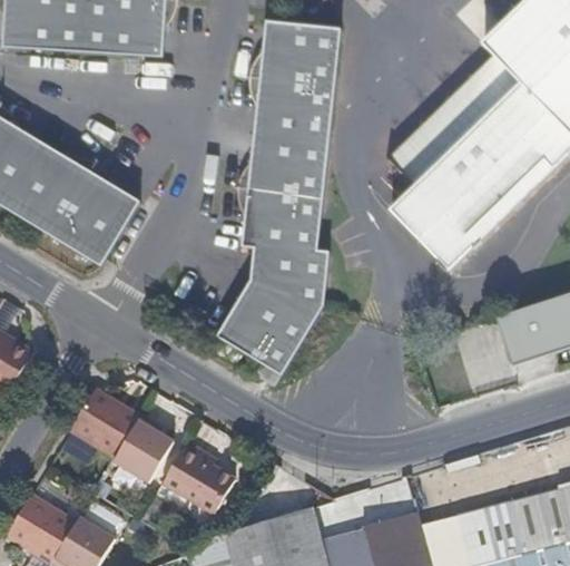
[(1,0),(0,17),(0,40),(158,54),(161,0),(1,0)]
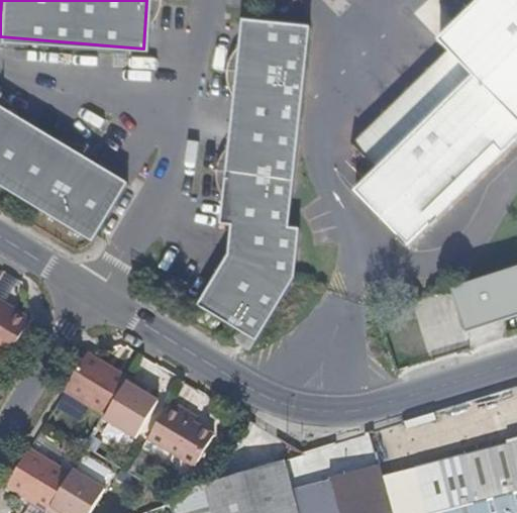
[(488,0),(437,50),(446,60),(516,130),(516,0),(488,0)]
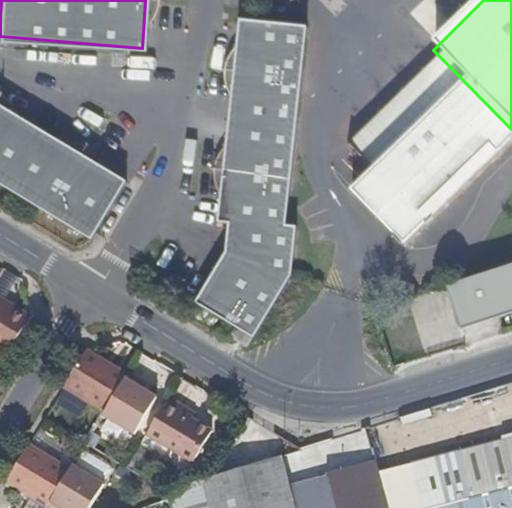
[(308,24),(241,17),(219,219),(230,220),(226,250),(197,302),(255,336),(291,272),(297,224),(286,223),(308,24)]
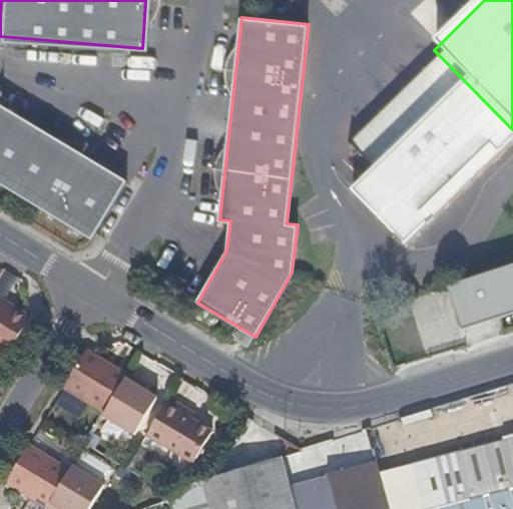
[(354,199),(408,253),(512,148),(512,129),(443,59),(350,150),(375,178),(354,199)]
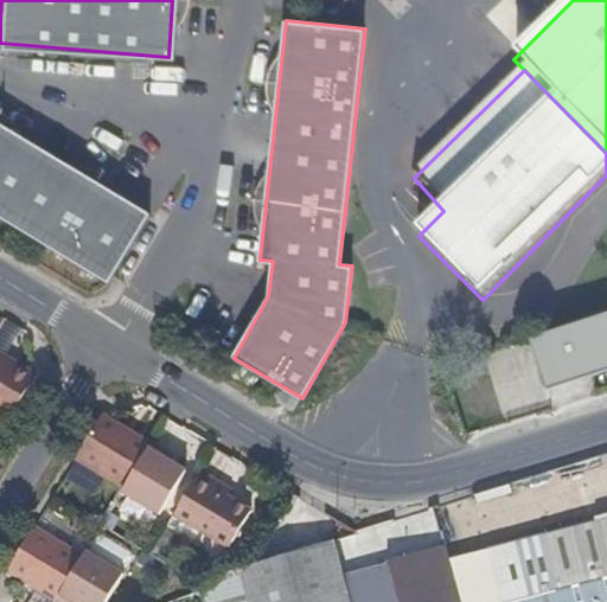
[(0,125),(0,218),(109,283),(149,215),(0,125)]
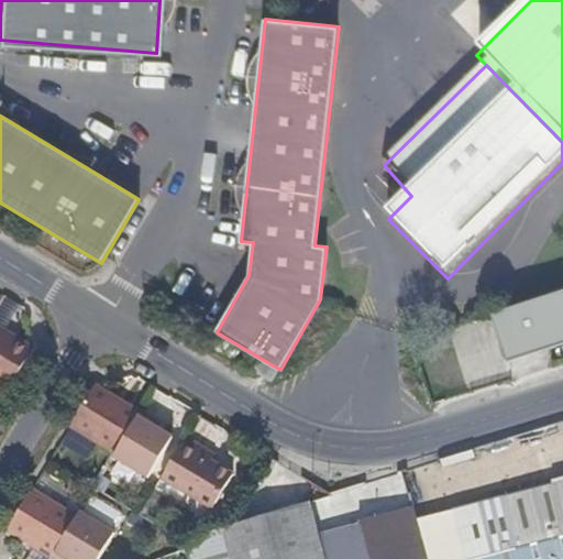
[(562,283),(490,307),(504,349),(562,329),(562,283)]
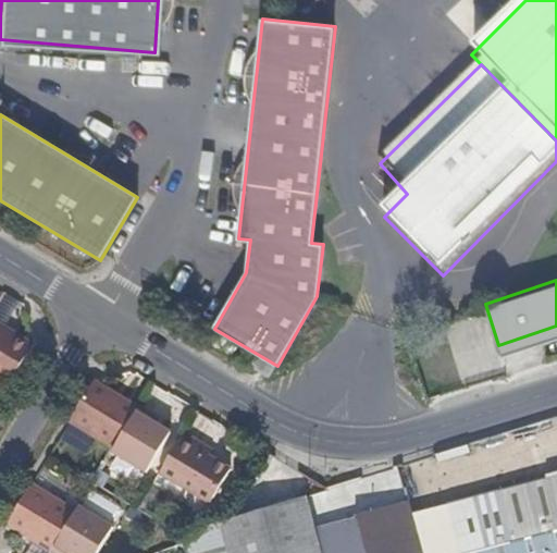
[(0,320),(0,379),(7,383),(33,341),(0,320)]
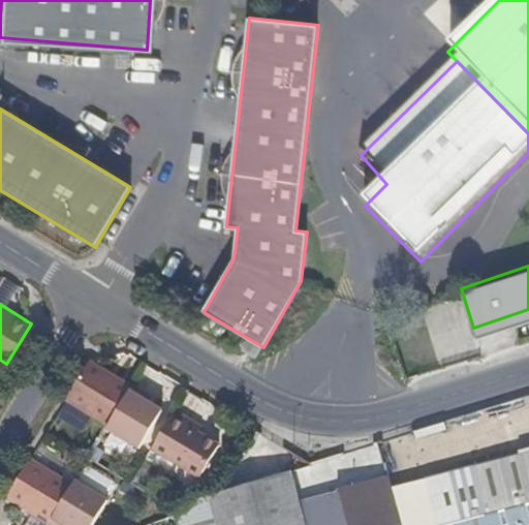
[(129,384),(88,360),(63,399),(105,425),(129,384)]
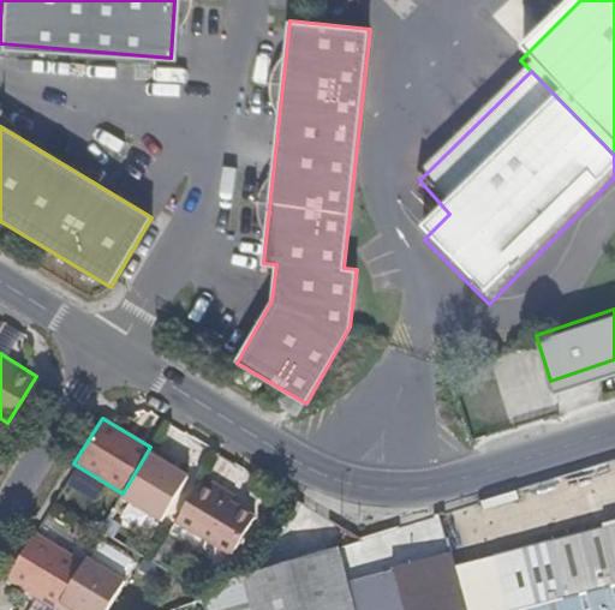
[(168,456),(151,446),(150,447),(123,494),(120,496),(154,518),(181,474),(165,464),(168,456)]
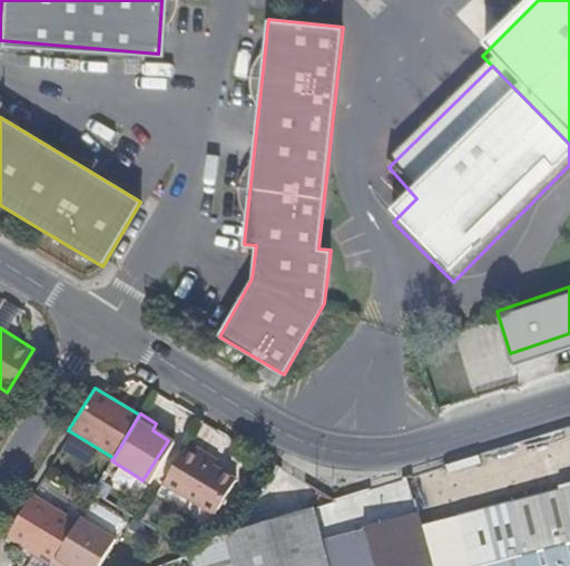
[(158,486),(156,489),(194,511),(218,470),(196,457),(199,451),(185,442),(158,486)]
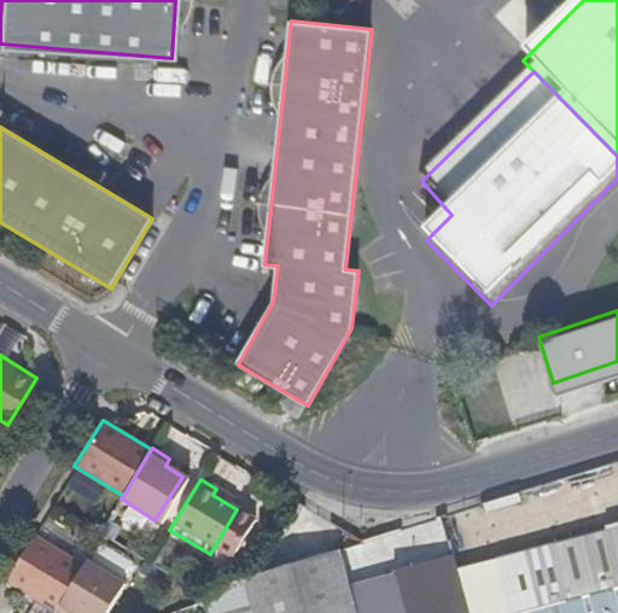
[(617,530),(604,535),(518,571),(529,609),(617,585),(617,530)]
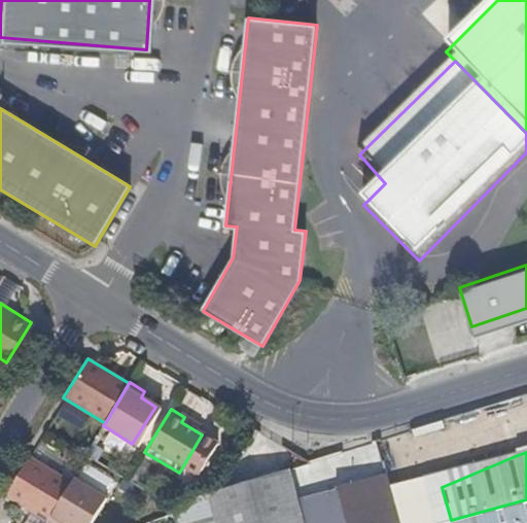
[(7,488),(3,495),(45,521),(69,482),(27,456),(7,488)]
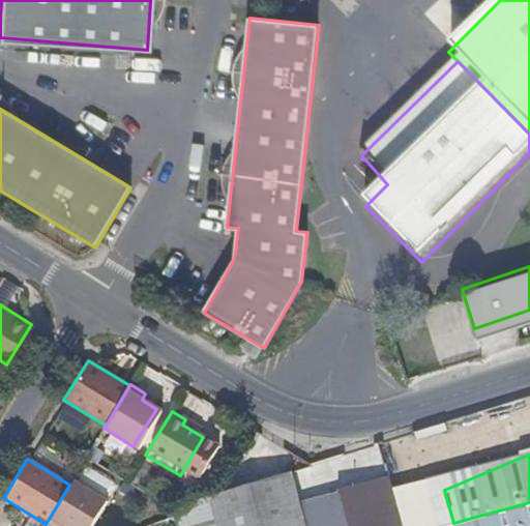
[(209,495),(217,525),(303,525),(289,470),(209,495)]
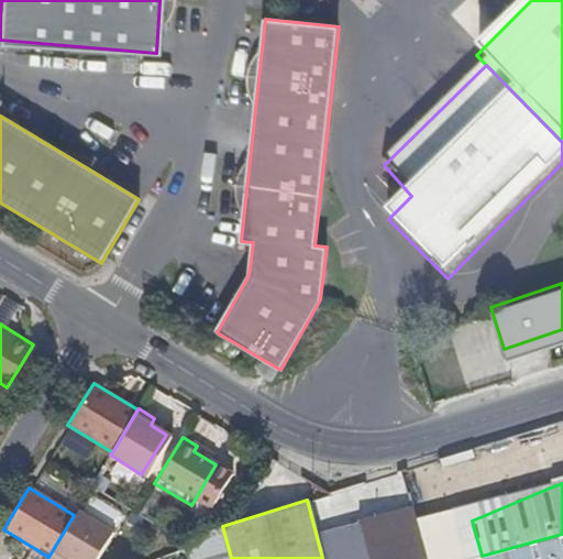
[(74,515),(48,557),(52,558),(95,558),(111,532),(76,511),(74,515)]
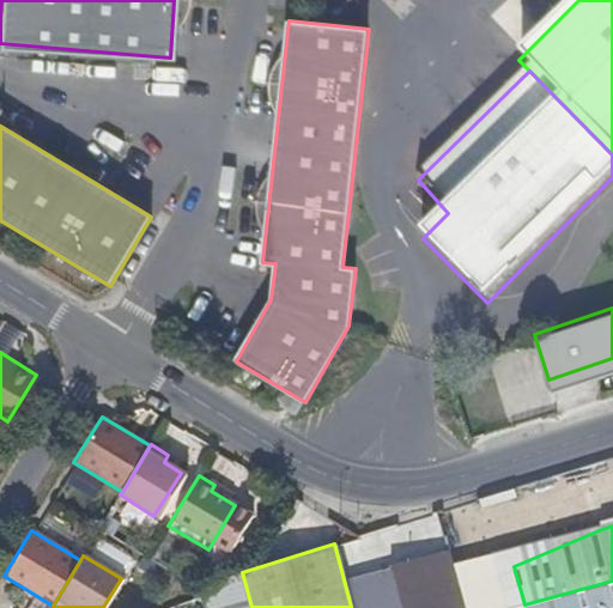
[(465,607),(453,560),(400,573),(407,607),(465,607)]
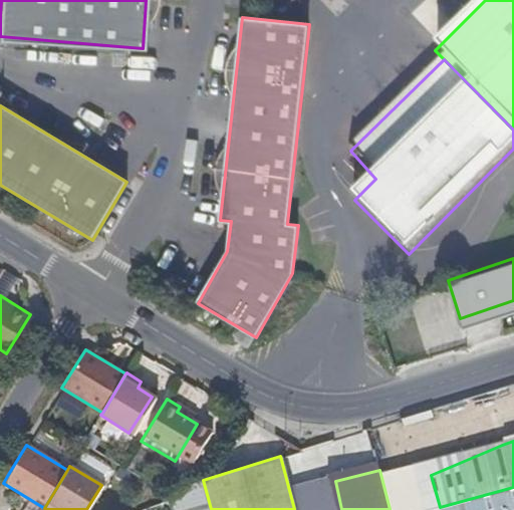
[(341,509),(335,481),(330,483),(336,509),(341,509)]
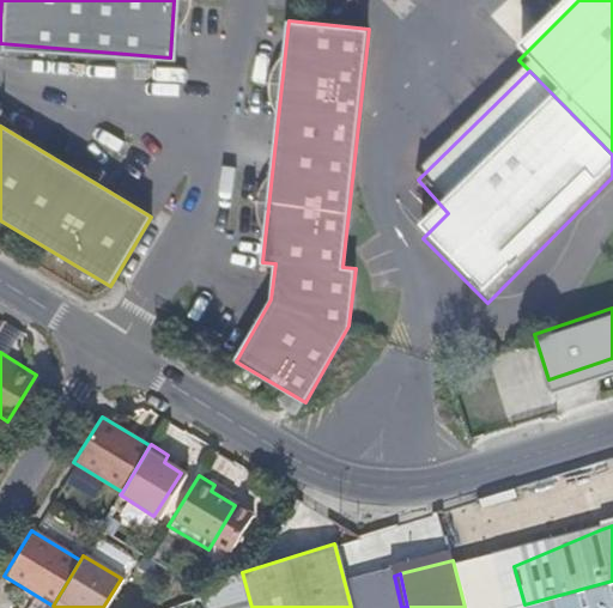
[(612,607),(612,581),(525,605),(511,607),(612,607)]
